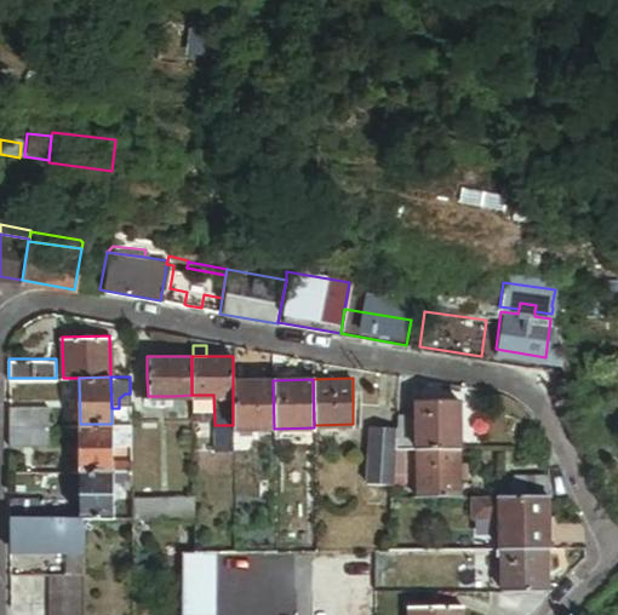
[(233,425),(233,430),(274,429),(273,380),(233,381),(233,425)]
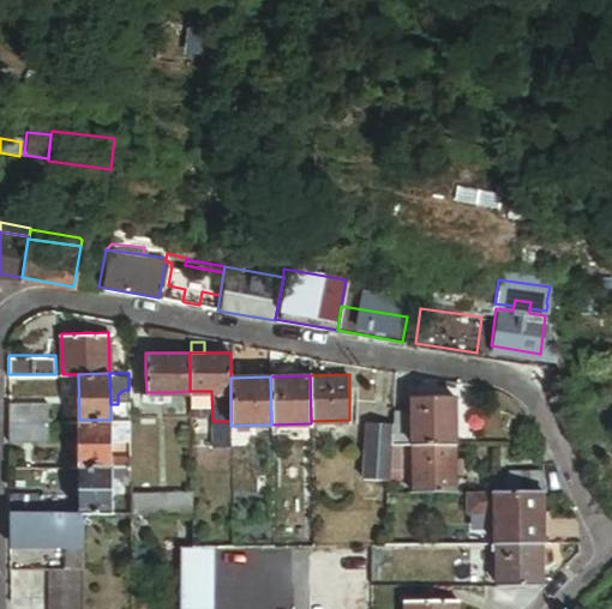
[(412,430),(412,442),(454,441),(454,395),(412,395),(412,430)]
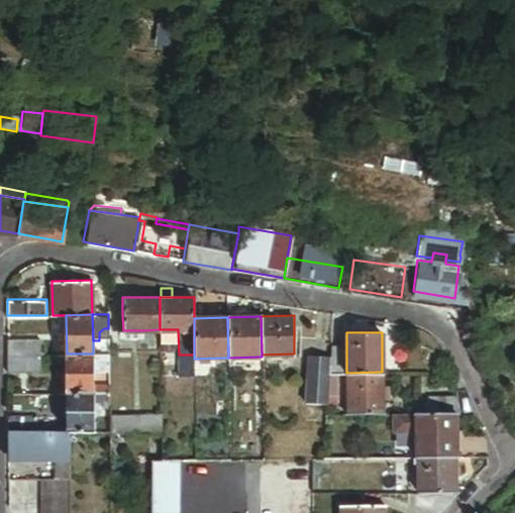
[(7,354),(41,354),(41,338),(7,338),(7,354)]
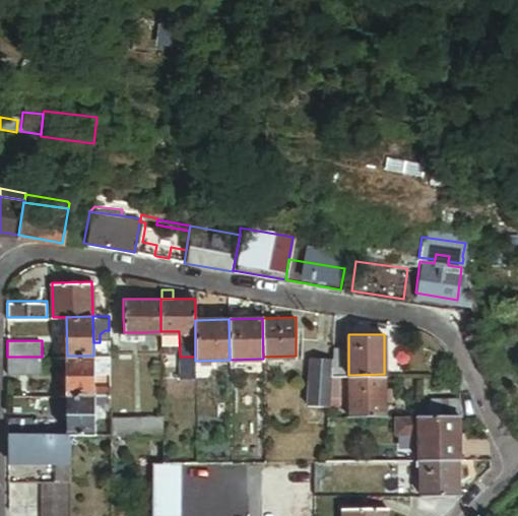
[(93,356),(110,356),(110,342),(100,342),(93,342),(93,356)]
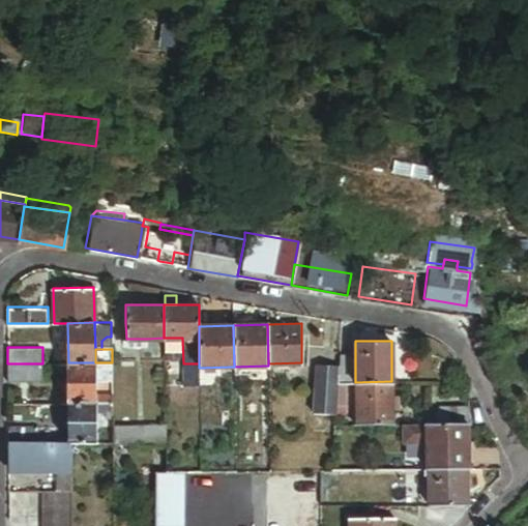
[(95,362),(68,362),(69,402),(95,402),(95,393),(95,380),(95,362)]
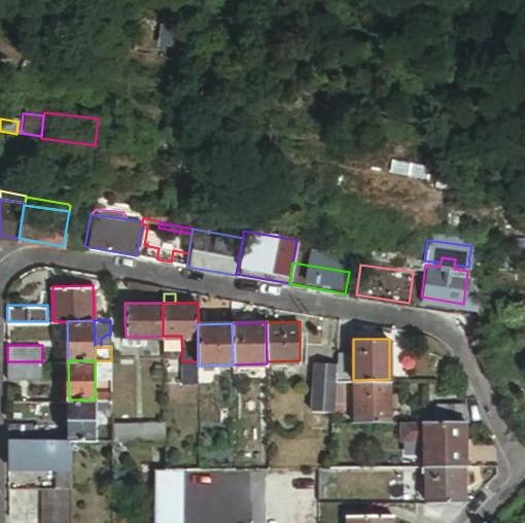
[(95,378),(111,378),(111,360),(95,360),(95,378)]
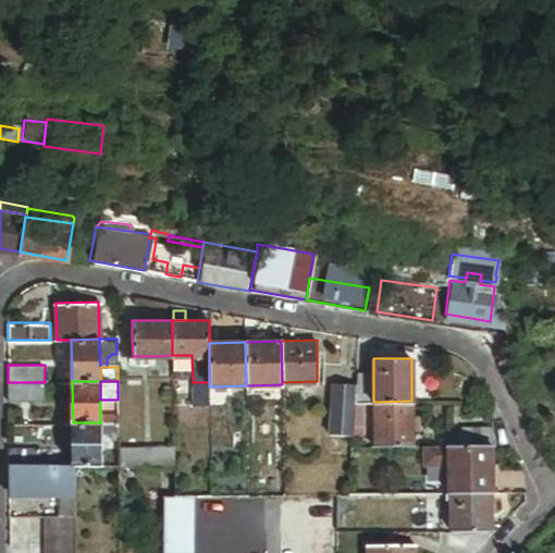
[(45,400),(45,382),(8,382),(8,400),(45,400)]
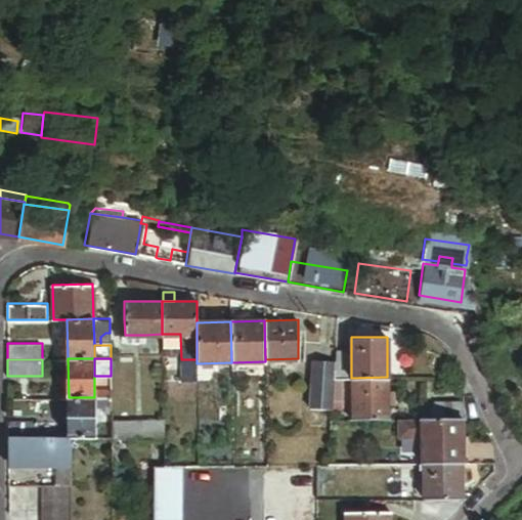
[(334,378),(335,366),(335,360),(313,359),(309,423),(331,424),(332,420),(333,399),(334,378)]
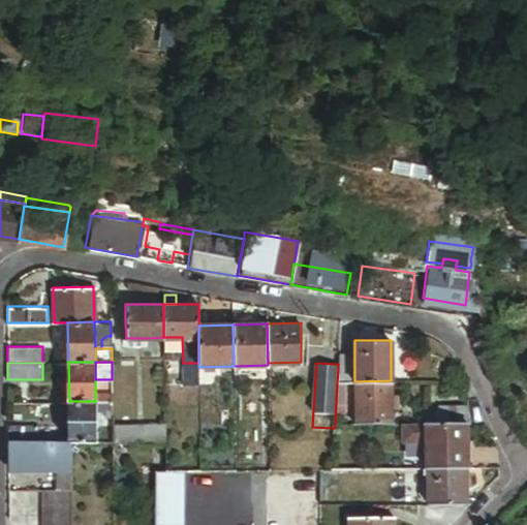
[(354,371),(338,370),(337,381),(346,381),(354,381),(354,371)]
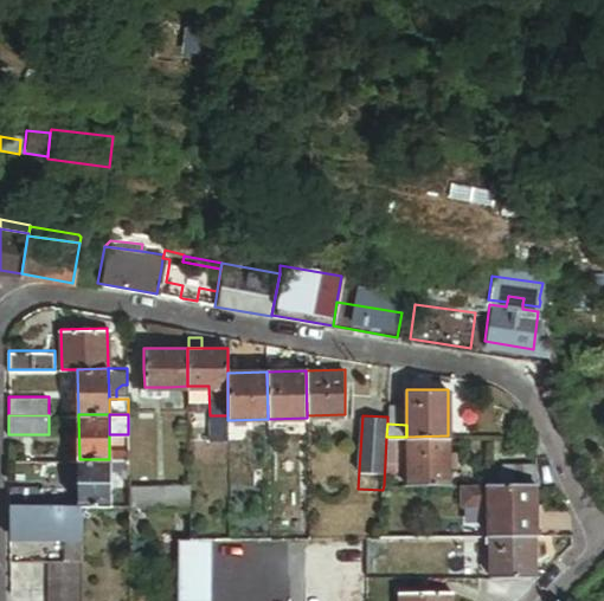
[(448,435),(406,437),(407,484),(449,484),(448,435)]
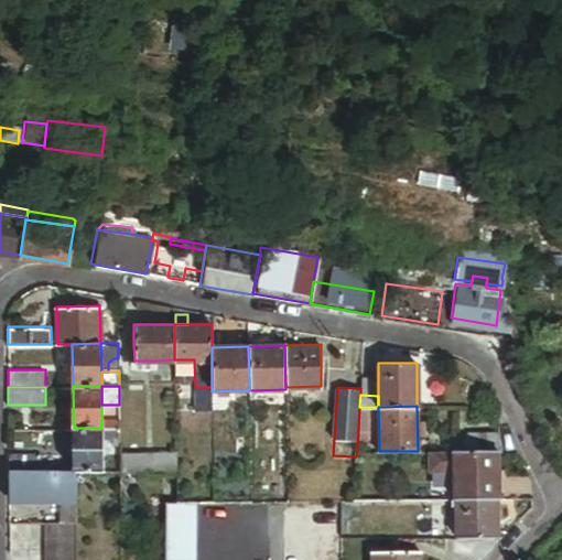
[(369,407),(359,407),(358,430),(368,431),(369,407)]
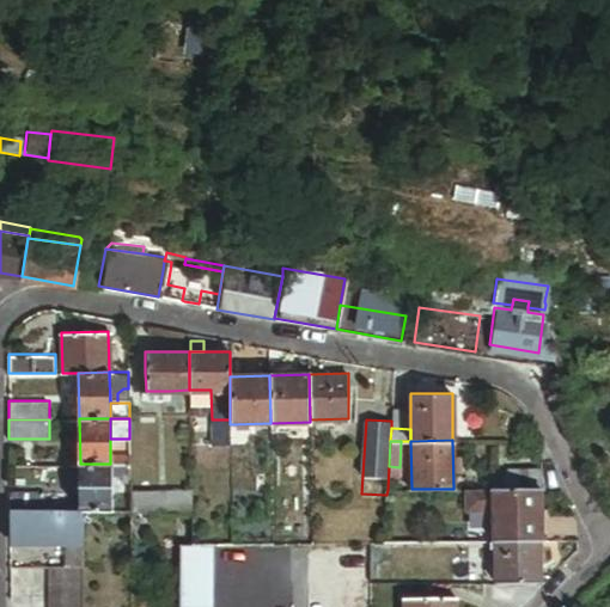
[(110,464),(129,464),(129,454),(110,454),(110,464)]
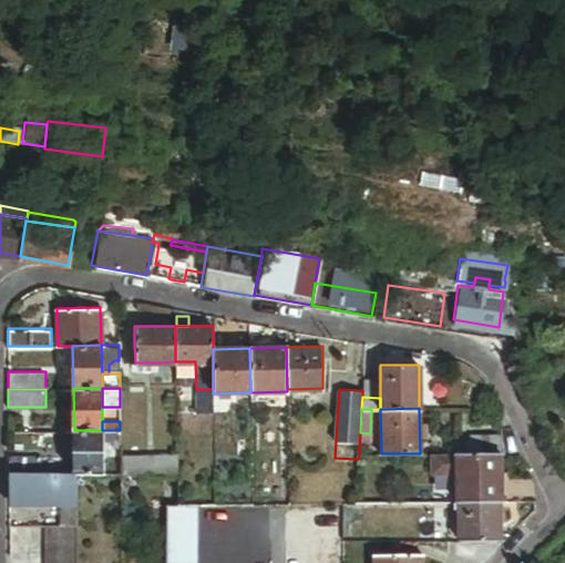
[(102,430),(74,430),(74,473),(78,473),(103,473),(103,447),(102,430)]
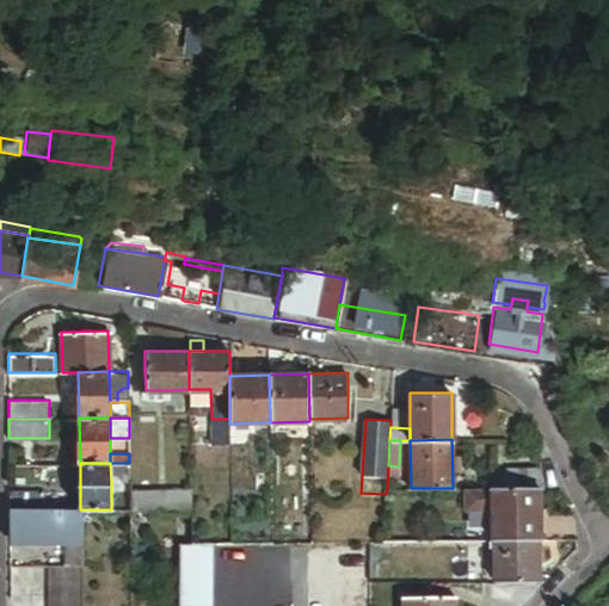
[(111,481),(129,481),(129,463),(110,463),(111,481)]
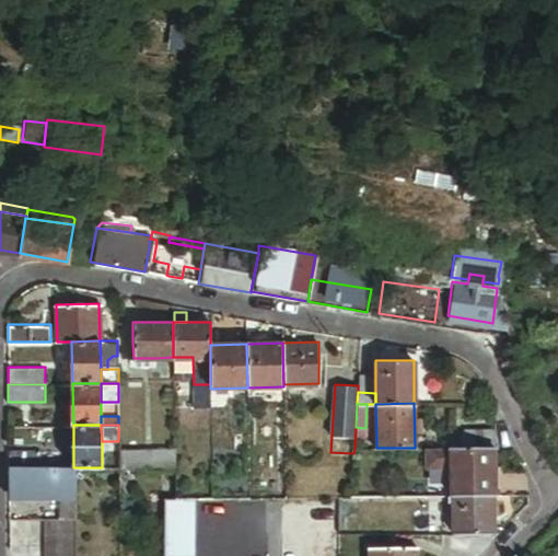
[(465,428),(465,447),(493,447),(492,428),(465,428)]
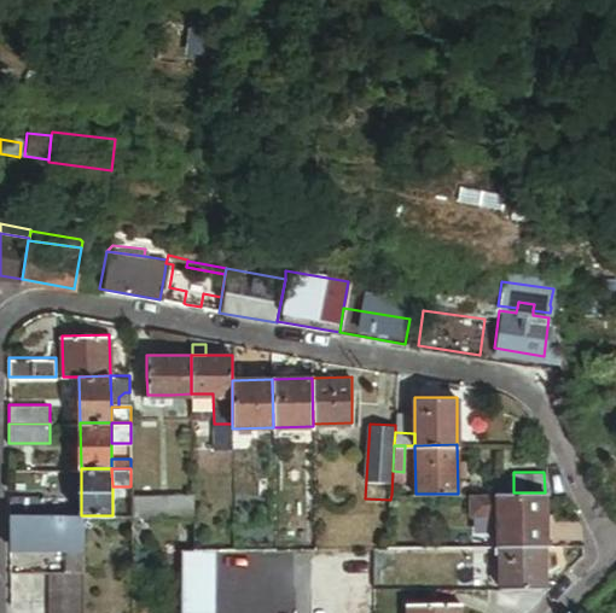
[(497,492),(469,494),(470,517),(498,515),(497,492)]
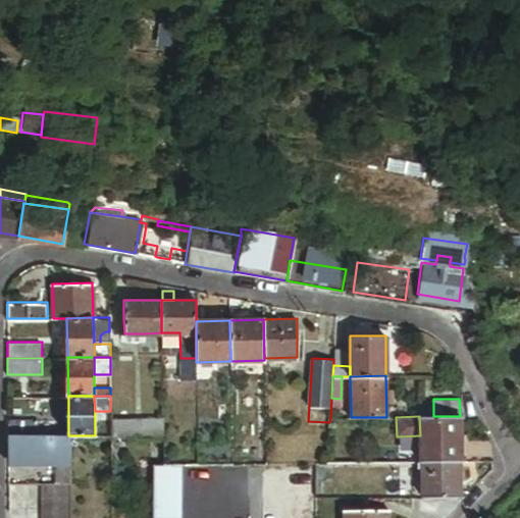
[(433,416),(419,416),(420,435),(420,460),(421,460),(459,459),(461,459),(460,416),(433,416)]
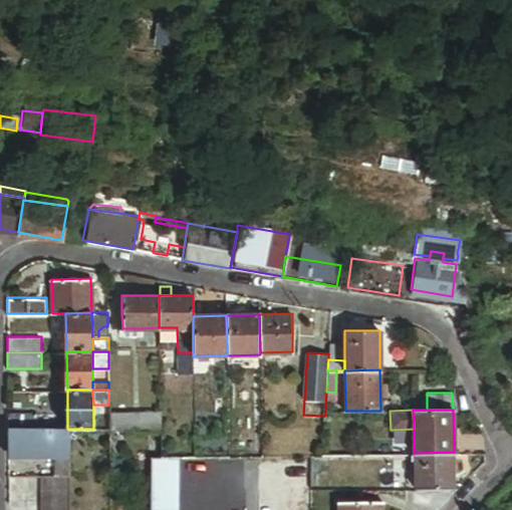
[(7,427),(37,428),(38,414),(7,412),(7,427)]
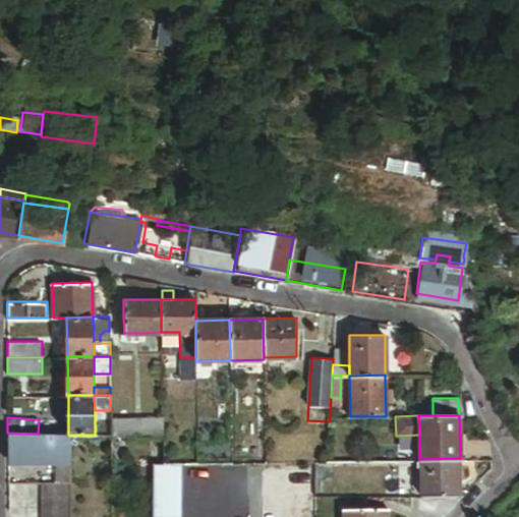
[(162,437),(162,421),(146,420),(111,419),(111,436),(162,437)]
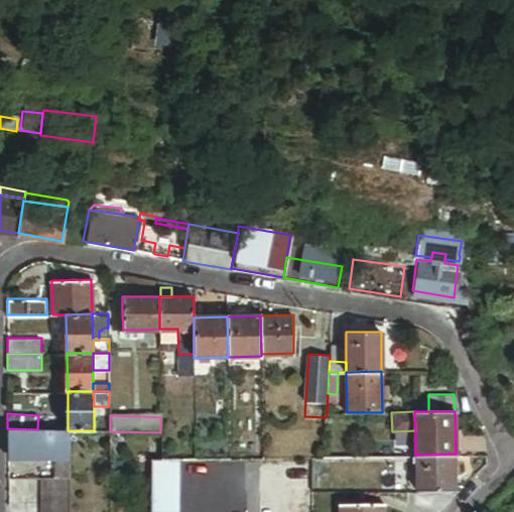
[(70,476),(71,430),(68,430),(37,429),(7,428),(8,454),(55,454),(55,476),(69,476),(70,476)]
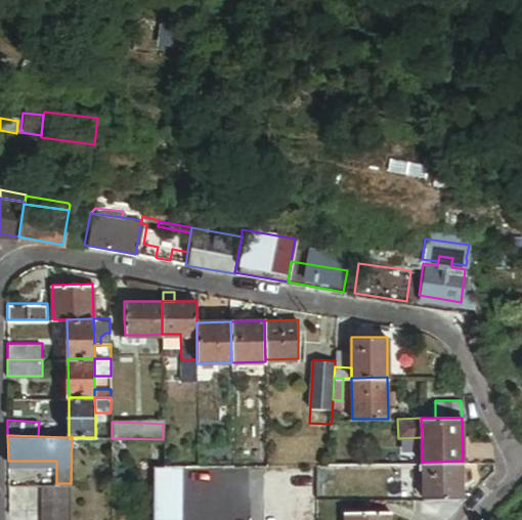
[(461,461),(423,462),(424,497),(461,496),(461,495),(461,461)]
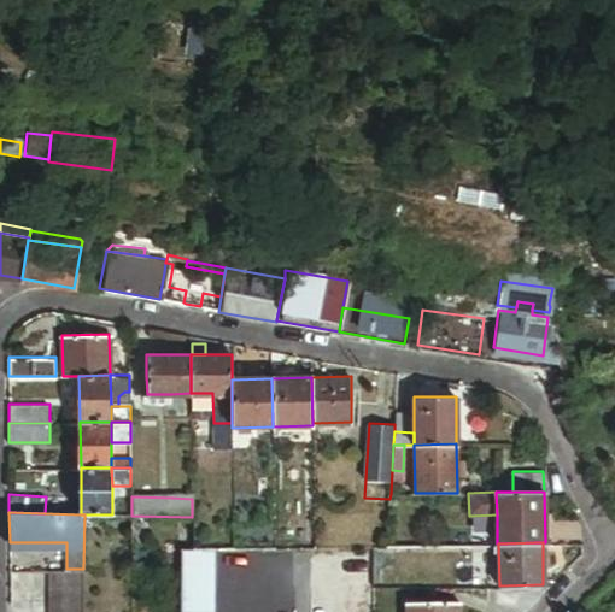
[(210,611),(211,548),(179,548),(179,611),(210,611)]
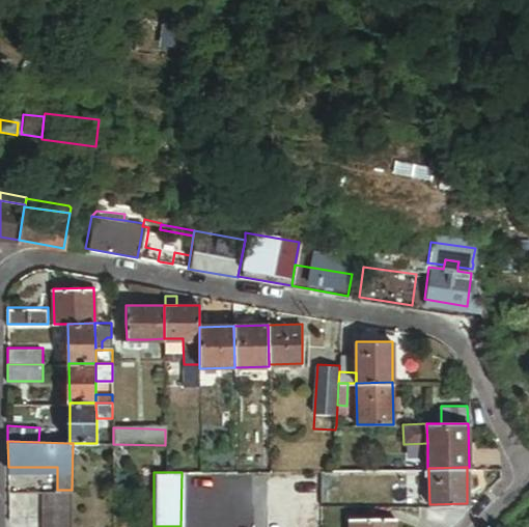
[(71,505),(71,490),(57,490),(44,490),(44,506),(71,505)]
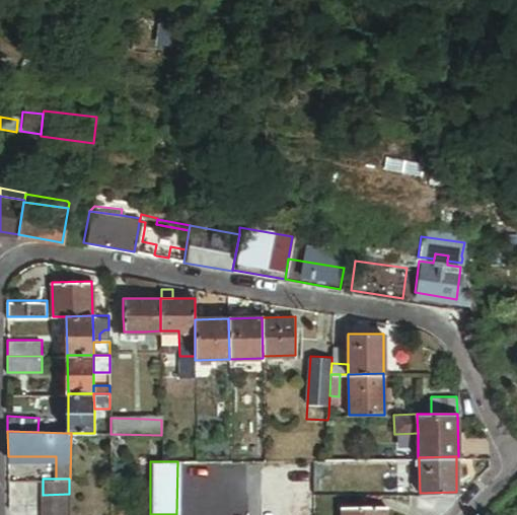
[(70,508),(69,494),(43,495),(43,508),(70,508)]
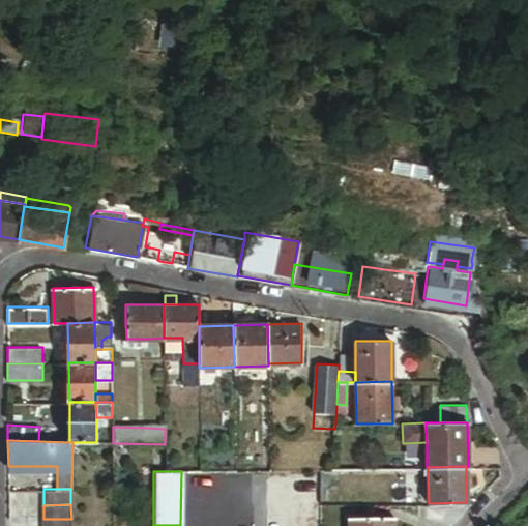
[(350,517),(349,525),(393,525),(393,517),(350,517)]
